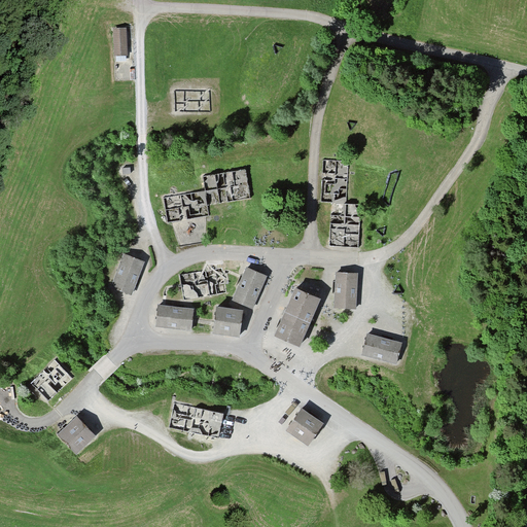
[(125,29),(116,29),(117,56),(126,55),(125,29)]
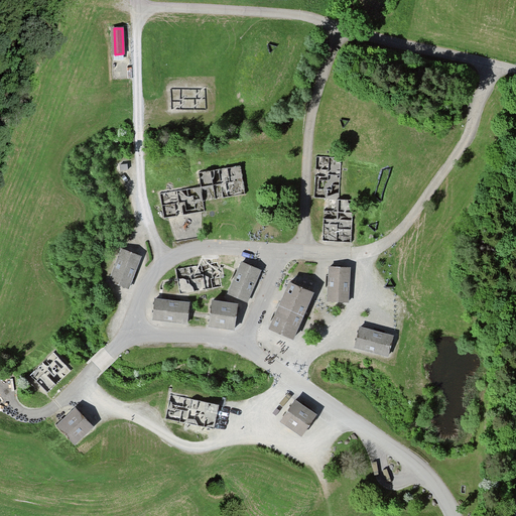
[(206,89),(171,89),(171,109),(206,109),(206,89)]
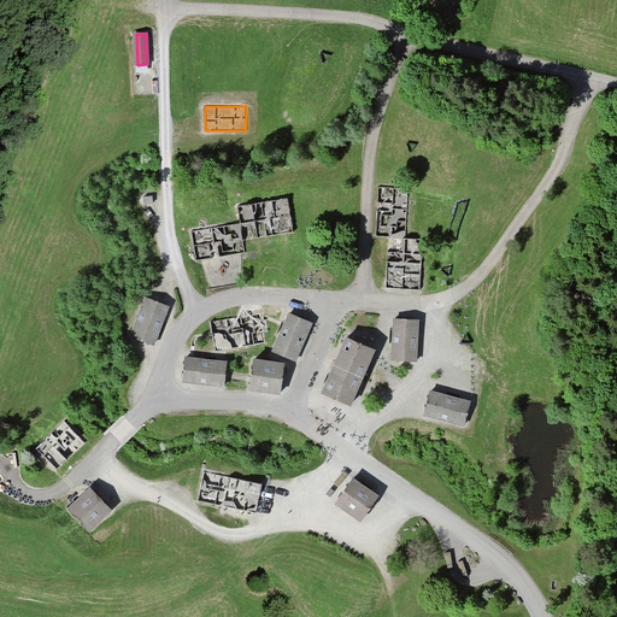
[(386,288),(421,289),(423,239),(406,239),(409,188),(378,187),(376,236),(388,238),(386,288)]
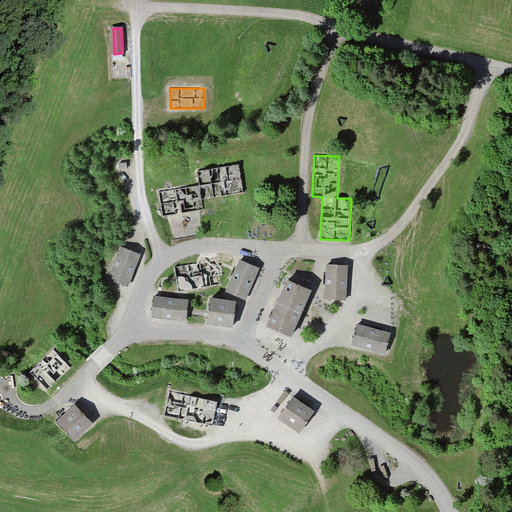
[(163,216),(203,210),(202,199),(243,192),(239,164),(197,171),(199,185),(159,192),(163,216)]
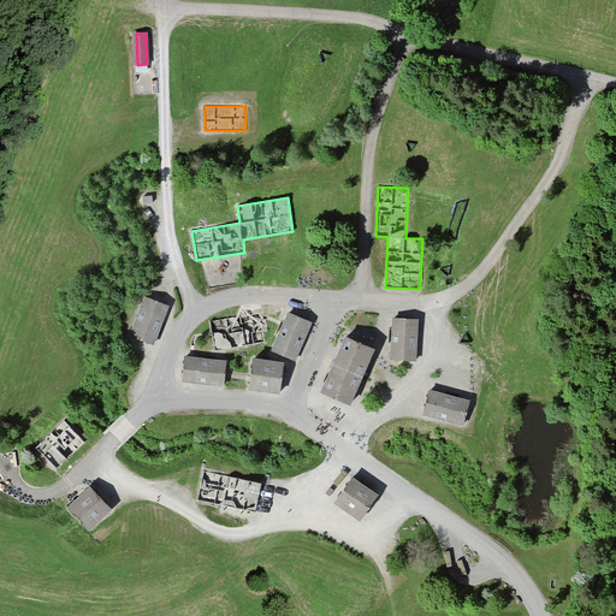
[(154,344),(169,306),(146,297),(131,336),(154,344)]
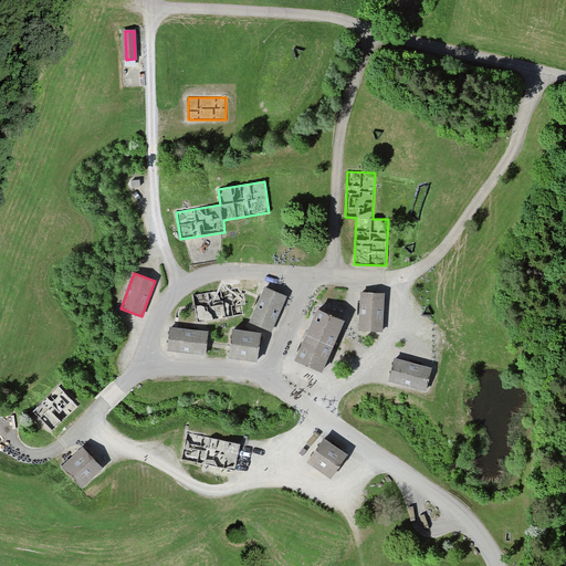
[(194,295),(198,323),(244,314),(239,287),(194,295)]
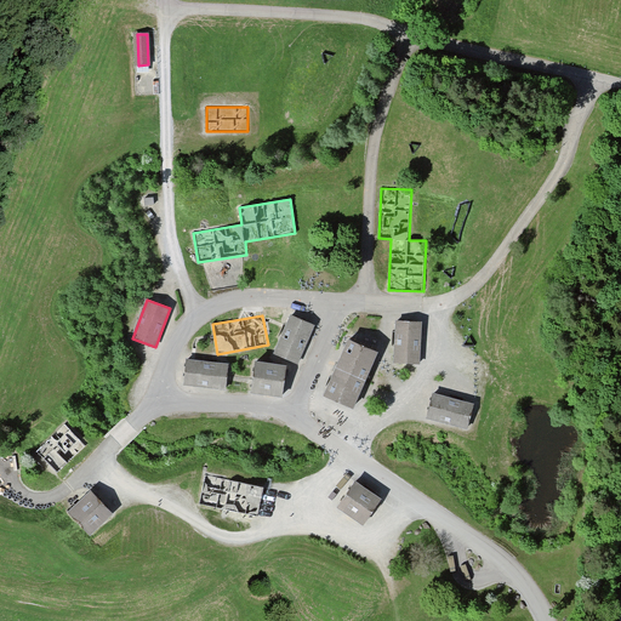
[(314,325),(292,315),(275,353),(297,363),(314,325)]
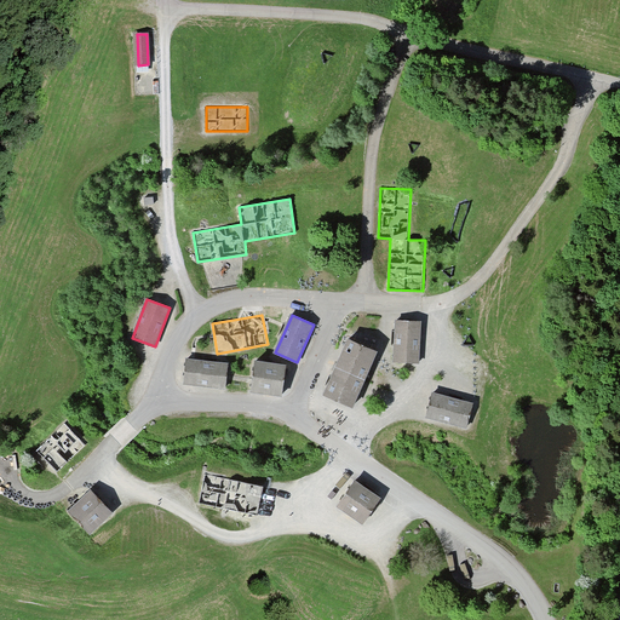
[(420,322),(396,321),(395,361),(419,362),(420,322)]
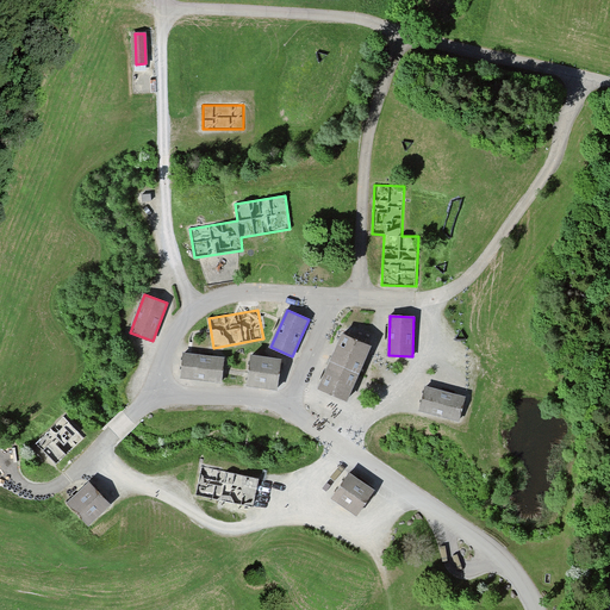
[(319,388),(347,400),(371,346),(343,334),(319,388)]
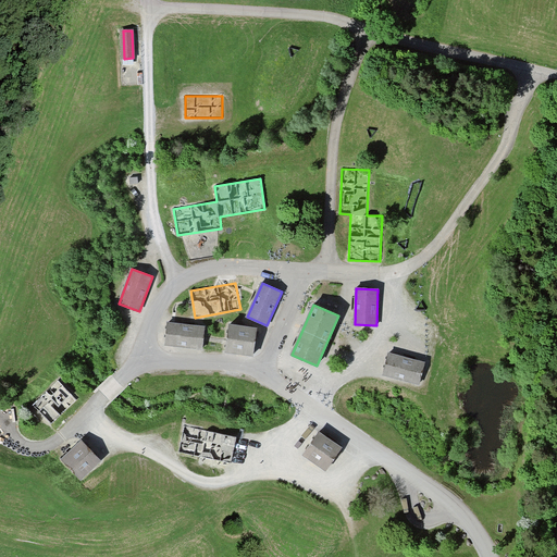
[(202,348),(205,326),(168,323),(165,344),(202,348)]
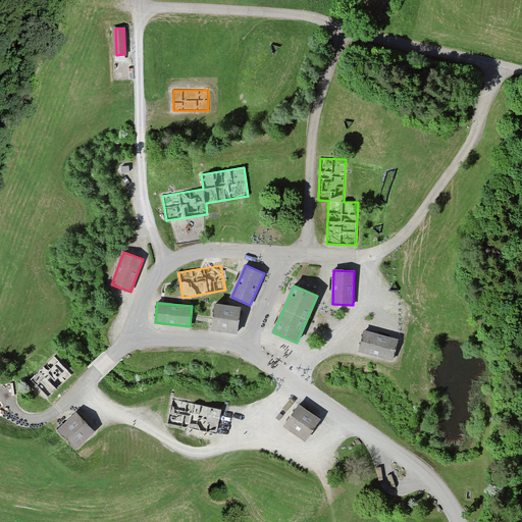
[(241,308),(215,304),(212,329),(237,332),(241,308)]
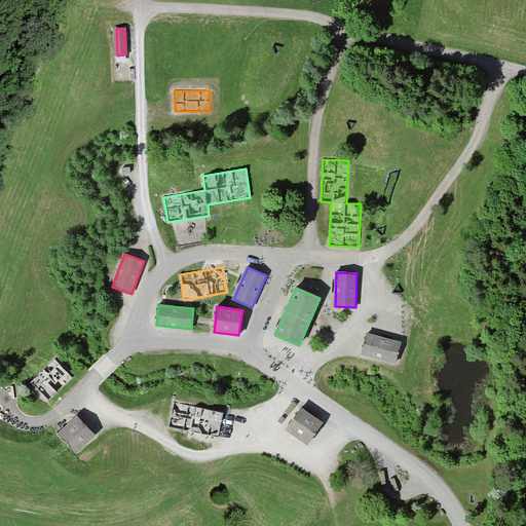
[(396,363),(401,342),(368,333),(362,353),(396,363)]
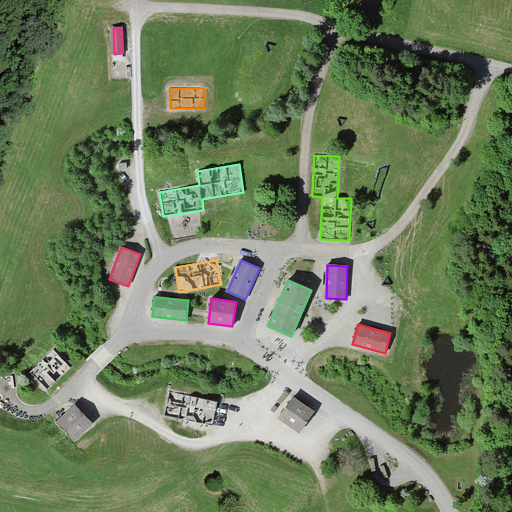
[(30,372),(47,390),(71,367),(54,349),(30,372)]
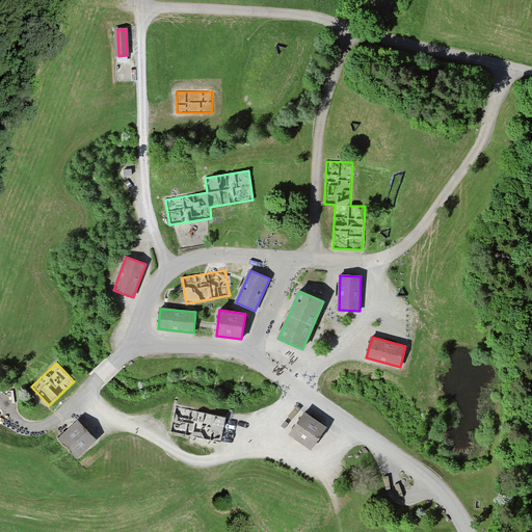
[(220,443),(227,417),(176,406),(170,431),(220,443)]
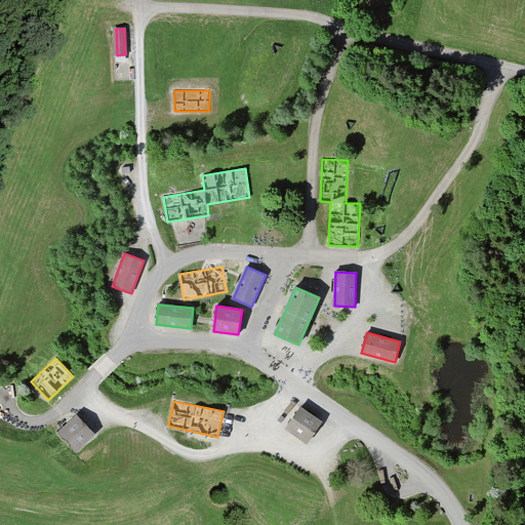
[(308,443),(322,421),(300,407),(286,429),(308,443)]
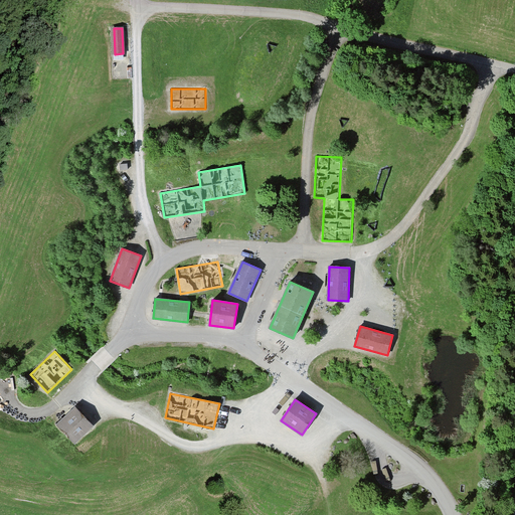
[(74,443),(93,425),(75,407),(57,424),(74,443)]
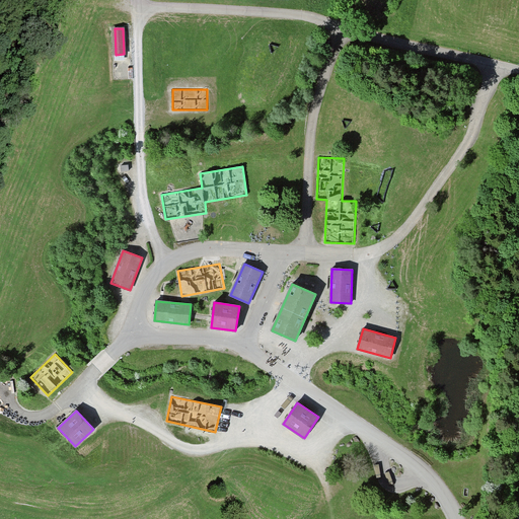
All buildings are outlined.
